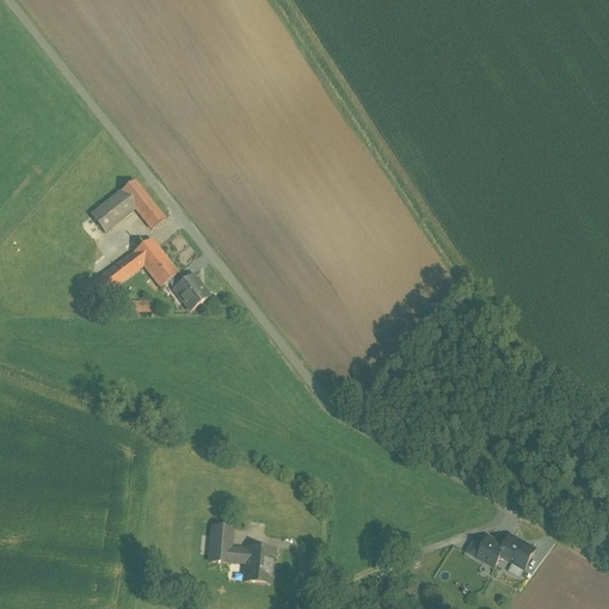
[(127,179),(84,210),(99,232),(131,209),(146,229),(158,221),(127,179)]
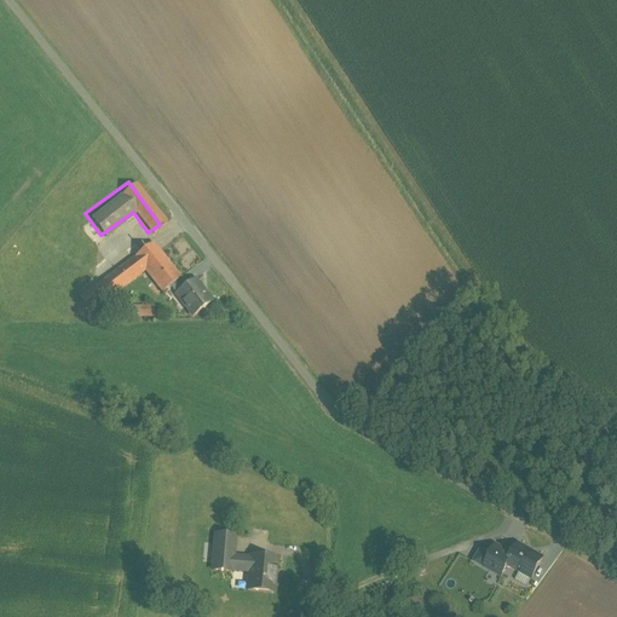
[(148,237),(75,294),(91,315),(146,270),(162,290),(179,277),(162,255),(148,237)]
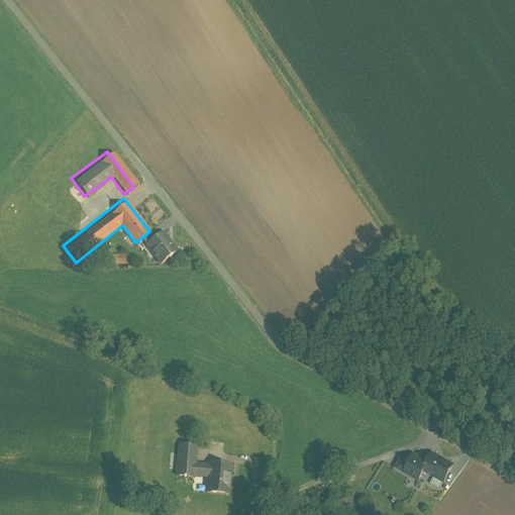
[(176,250),(159,229),(143,242),(161,264),(176,250)]
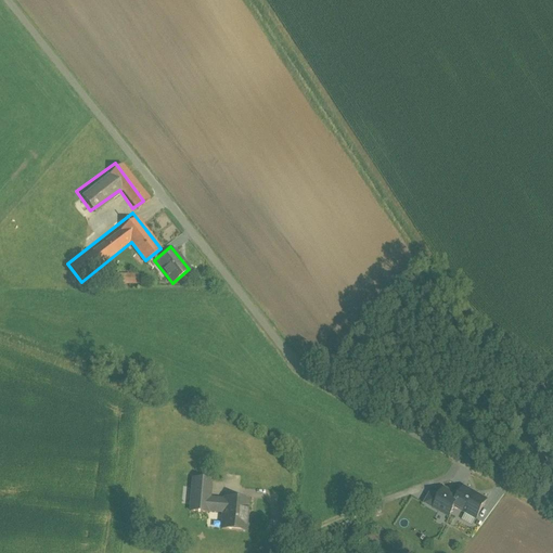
[(206,508),(208,477),(190,476),(187,506),(206,508)]
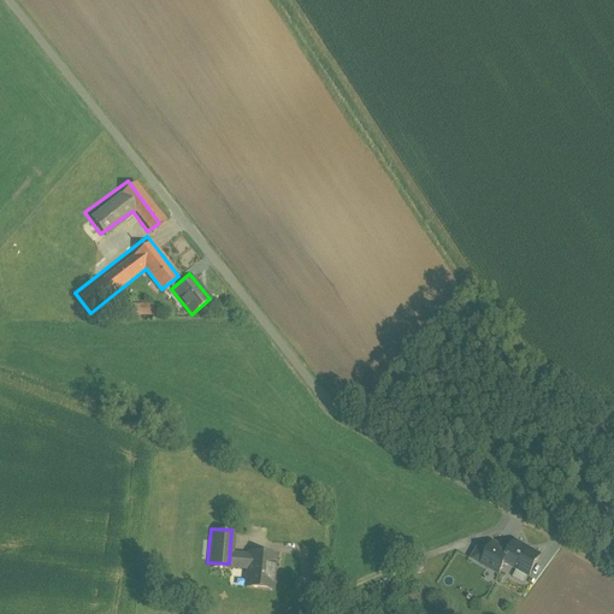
[(541,550),(512,536),(500,558),(530,573),(541,550)]
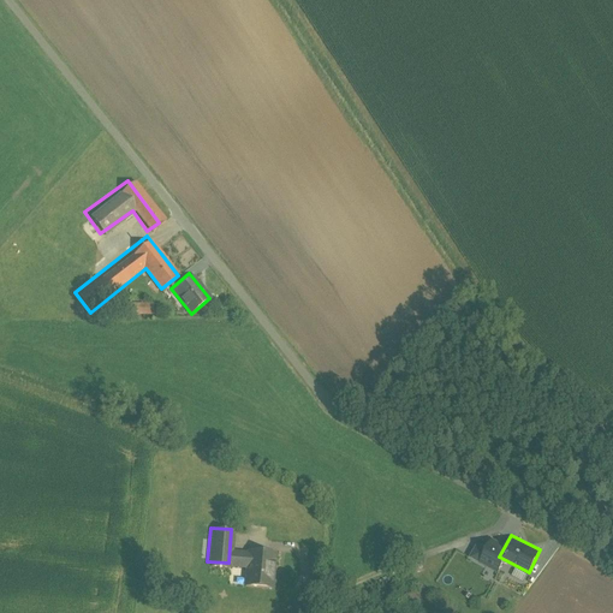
[(271,583),(273,547),(242,546),(239,582),(271,583)]
